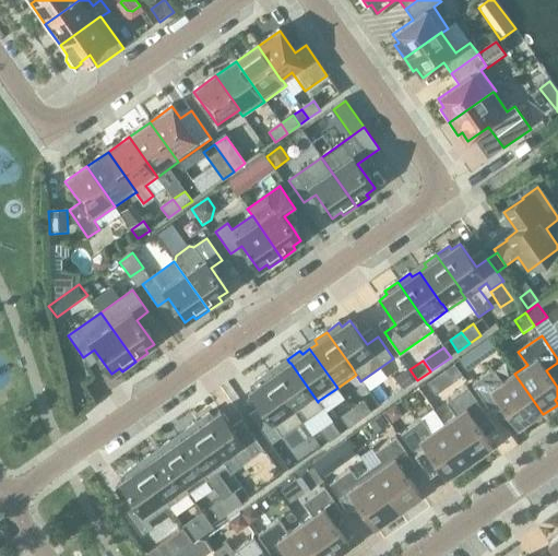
[(281,364),(269,373),(303,422),(322,409),(318,401),(318,402),(291,363),(289,363),(283,368),(281,364)]
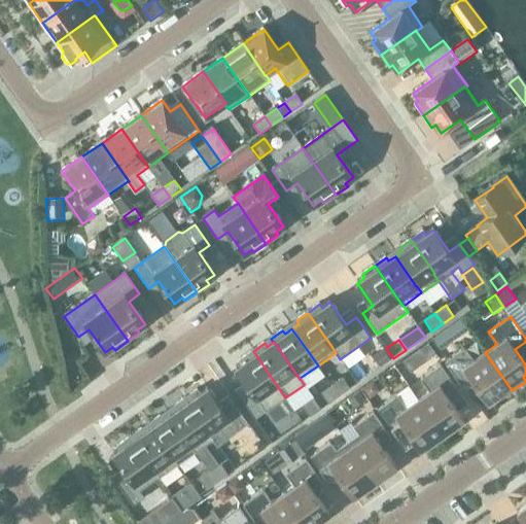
[(427,343),(415,352),(416,352),(423,363),(435,355),(428,344),(427,343)]
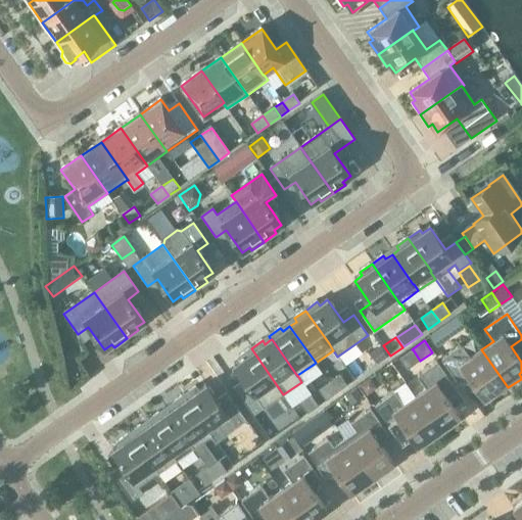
[(508,387),(481,349),(470,358),(462,345),(441,360),(459,383),(468,376),(484,398),(491,393),(494,397),(508,387)]
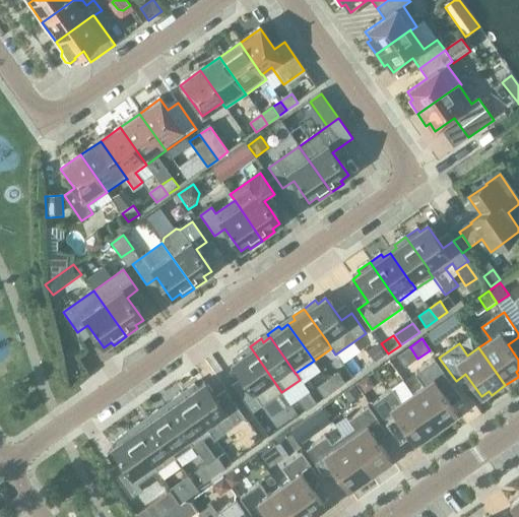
[(368,352),(376,363),(385,357),(386,356),(378,345),(368,352)]
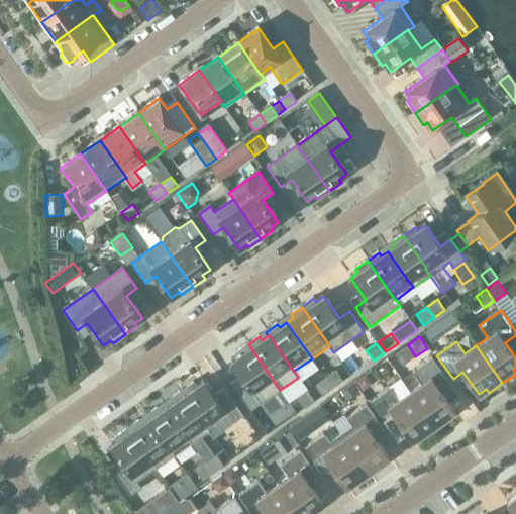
[(246,384),(236,391),(250,411),(280,390),(248,344),(236,352),(238,356),(231,362),(246,384)]
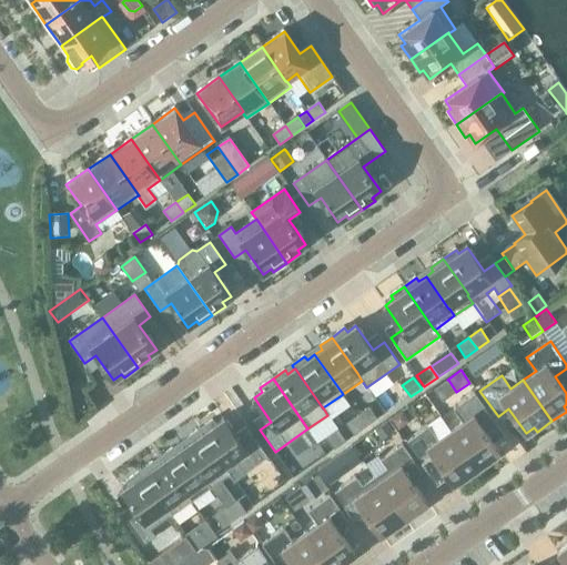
[(447,426),(479,472),(495,462),(492,457),(499,452),(482,427),(493,420),(475,394),(453,410),(459,419),(447,426)]
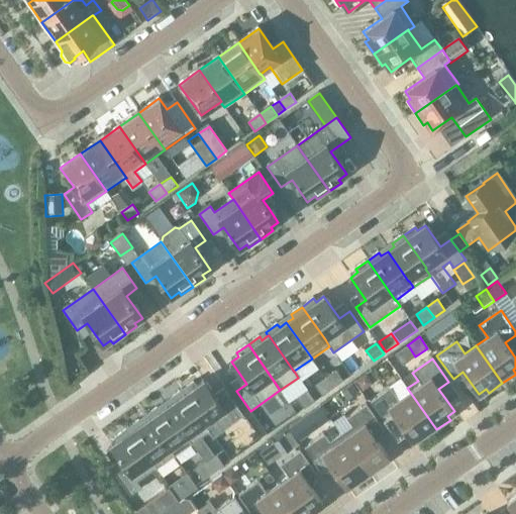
[(325,378),(333,389),(343,382),(335,371),(325,378)]
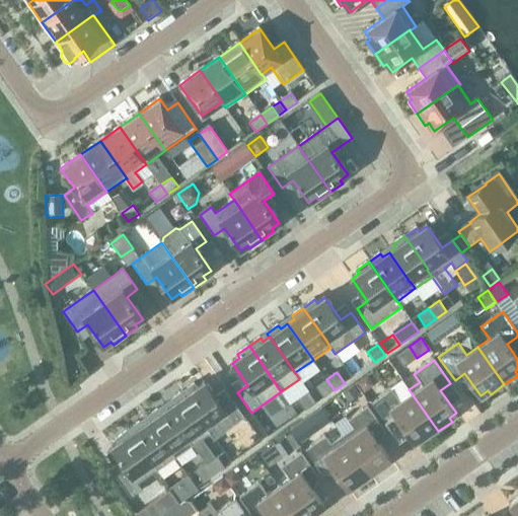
[(375,386),(368,376),(358,383),(365,393),(375,386)]
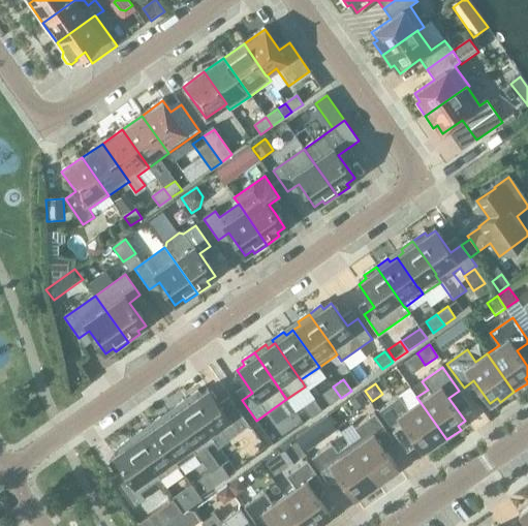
[(341,398),(333,387),(322,395),(330,405),(341,398)]
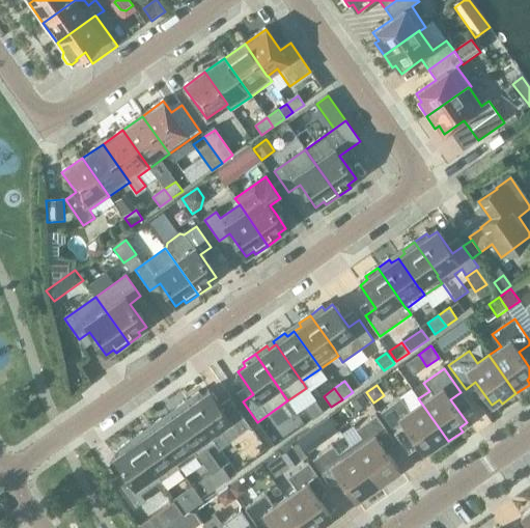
[(448,441),(418,398),(411,389),(399,397),(400,399),(381,413),(397,437),(408,429),(423,452),(431,447),(434,451),(448,441)]
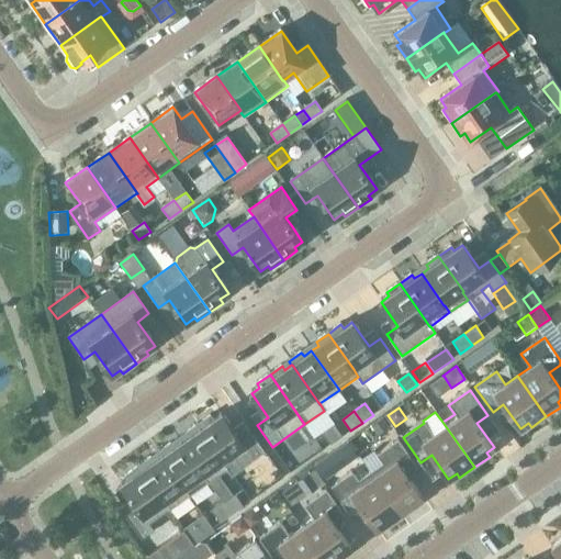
[(228,469),(227,469),(232,476),(266,453),(249,431),(238,438),(222,414),(213,420),(211,416),(198,425),(228,469)]
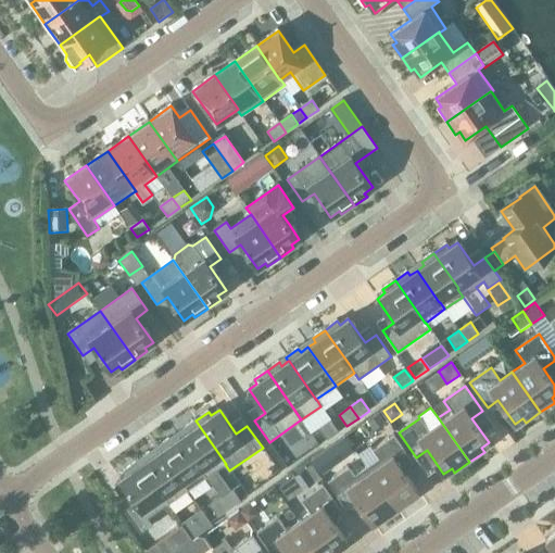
[(387,424),(379,414),(374,418),(369,420),(377,431),(387,424)]
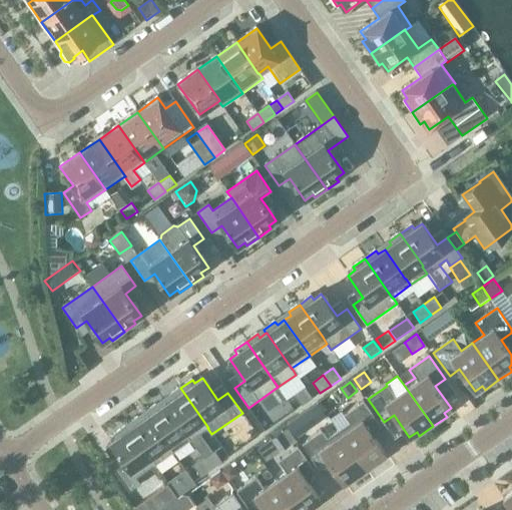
[(207,428),(208,428),(180,388),(169,396),(171,399),(164,404),(190,440),(207,428)]
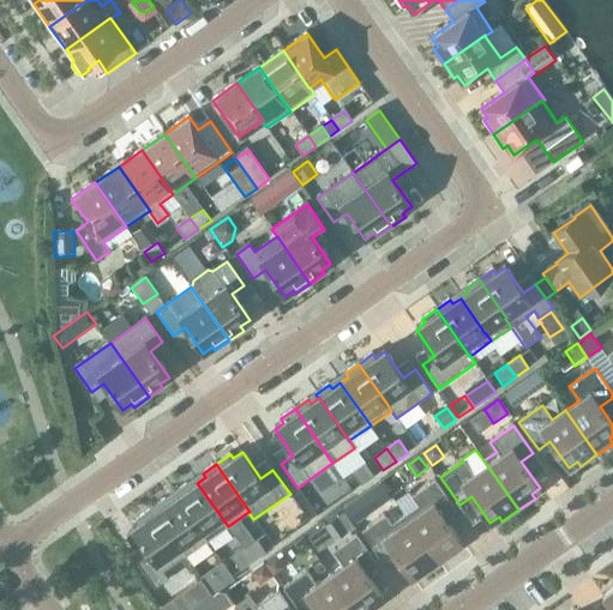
[(353,472),(361,485),(374,476),(365,464),(353,472)]
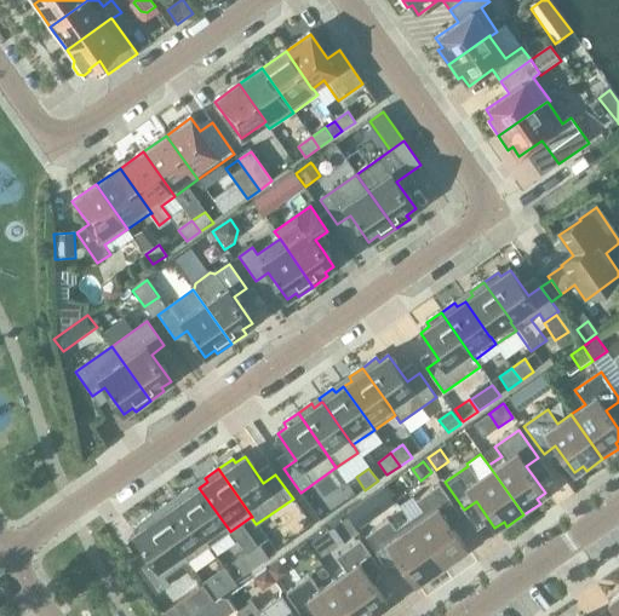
[(410,520),(443,570),(460,559),(457,554),(465,548),(447,522),(459,513),(440,485),(416,502),(423,511),(410,520)]
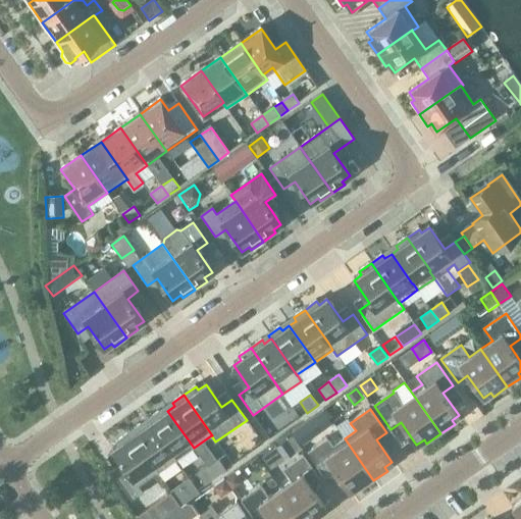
[(147,421),(149,424),(150,423),(175,460),(194,448),(167,411),(161,416),(159,413),(147,421)]
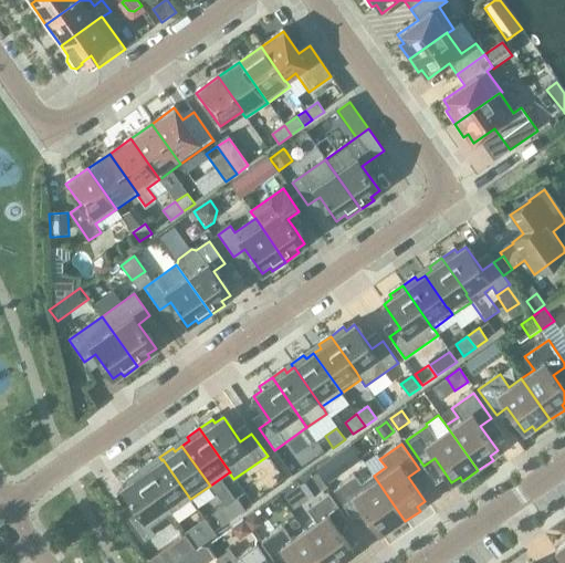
[(352,446),(316,470),(321,478),(356,452),(352,446)]
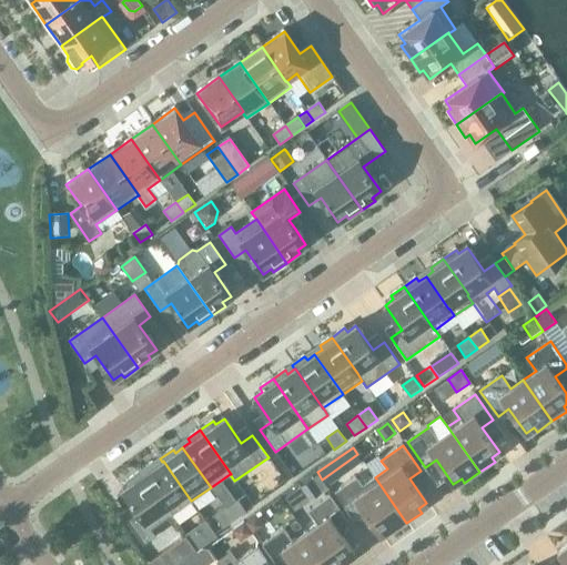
[(163,461),(162,462),(155,466),(153,463),(141,472),(172,515),(191,501),(163,461)]
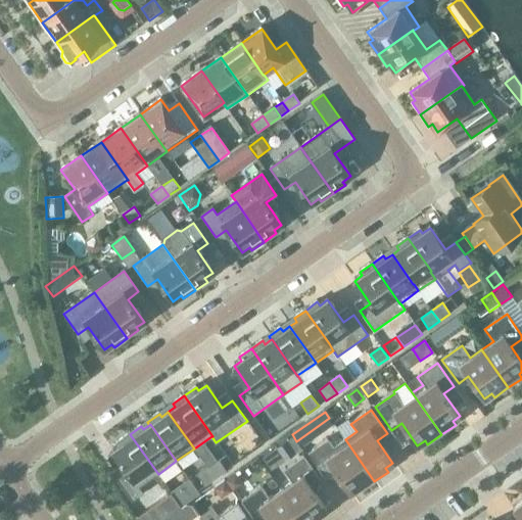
[(158,474),(130,434),(117,442),(120,445),(112,452),(128,474),(117,481),(132,502),(144,493),(139,487),(158,474)]
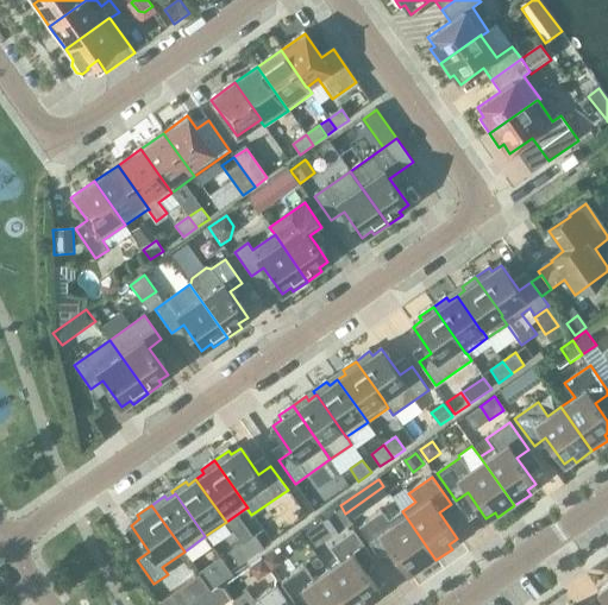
[(436,560),(402,511),(388,521),(382,511),(358,528),(378,555),(389,547),(408,573),(417,567),(420,572),(436,560)]
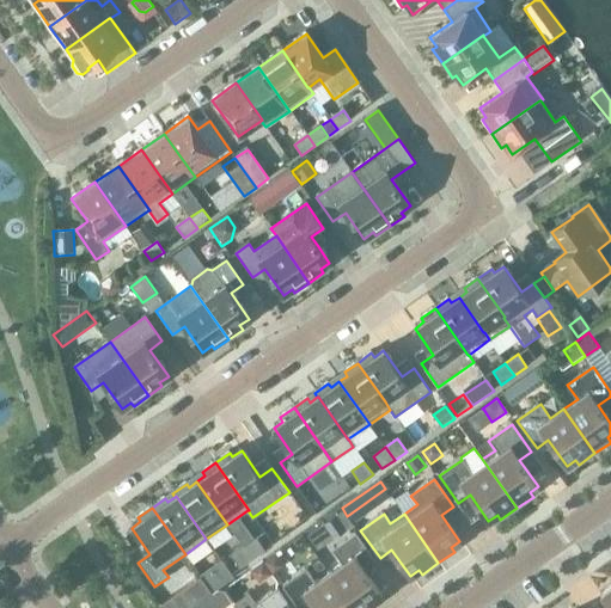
[(336,515),(306,535),(317,551),(346,530),(336,515)]
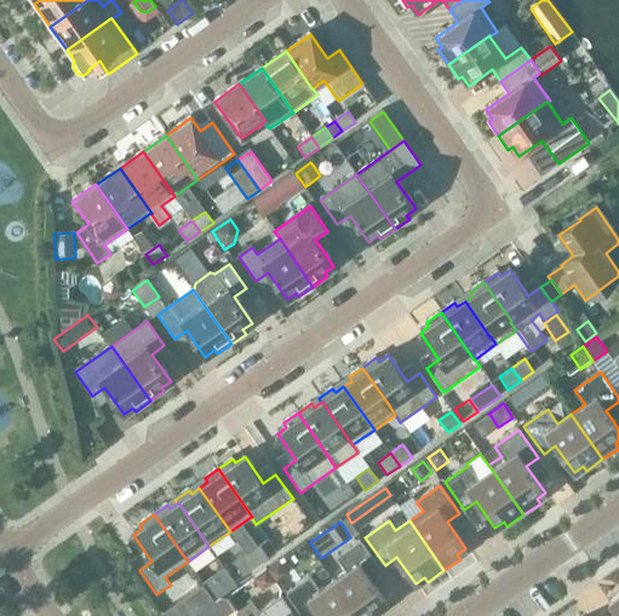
[(332,580),(357,615),(382,615),(378,610),(387,604),(367,576),(379,568),(360,540),(336,557),(345,571),(332,580)]
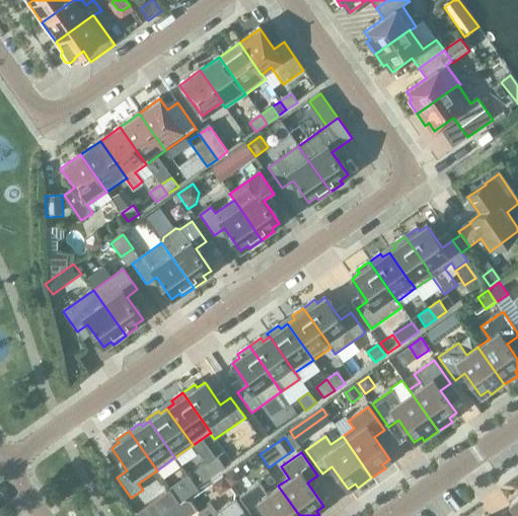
[(217,457),(206,464),(214,475),(224,467),(217,457)]
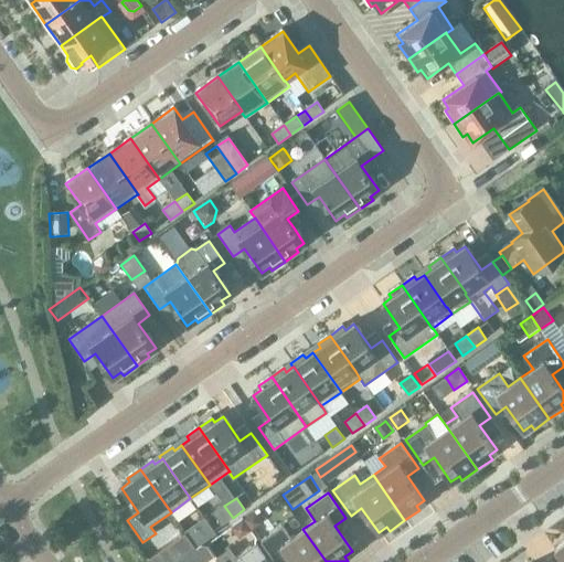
[(224,506),(213,513),(221,526),(233,518),(224,506)]
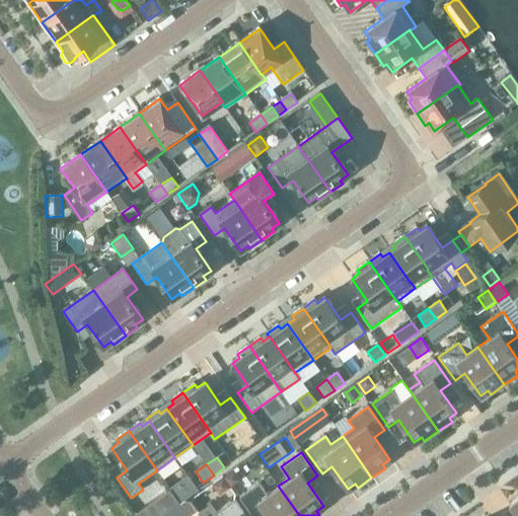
[(223,477),(230,489),(240,482),(233,470),(223,477)]
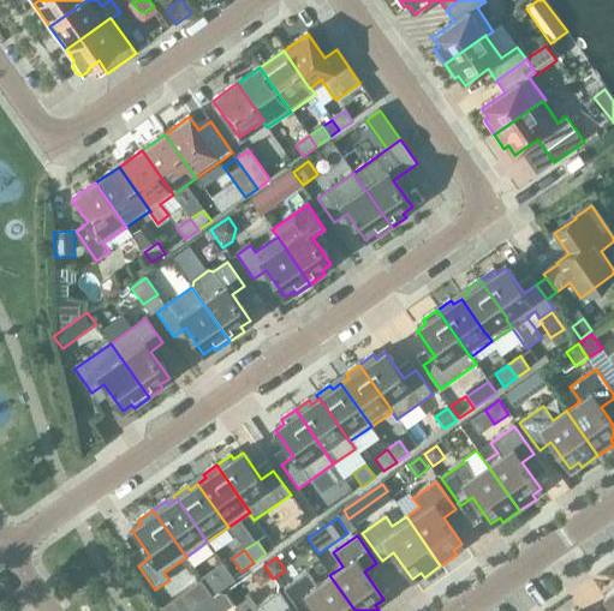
[(234,580),(222,563),(201,579),(213,597),(234,580)]
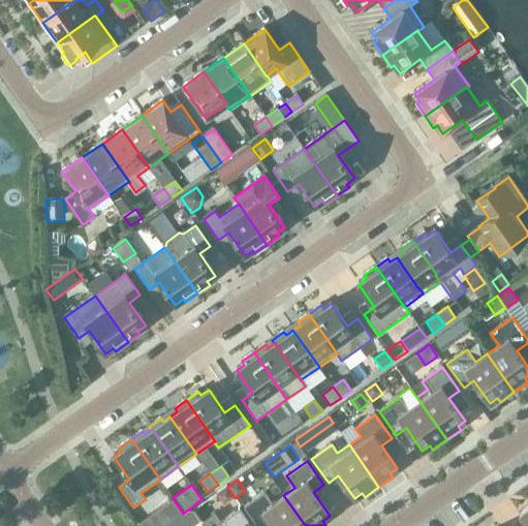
[(224,505),(235,498),(227,487),(216,495),(224,505)]
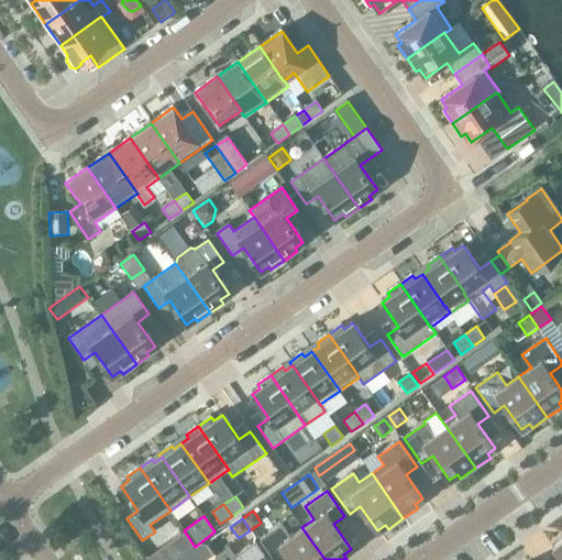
[(324,559),(301,527),(290,536),(282,524),(260,539),(274,559),(284,559),(288,557),(290,559),(324,559)]
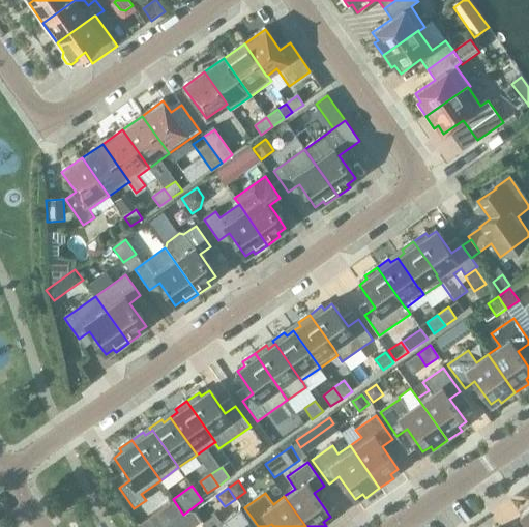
[(528,509),(520,516),(527,526),(528,526),(528,509)]
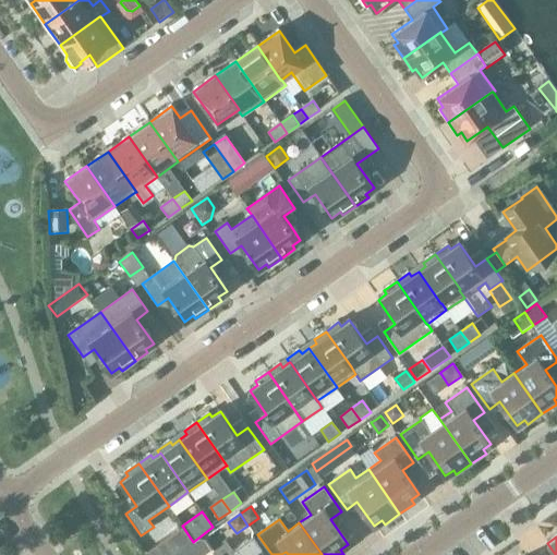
[(265,554),(253,538),(231,552),(228,546),(217,554),(265,554)]
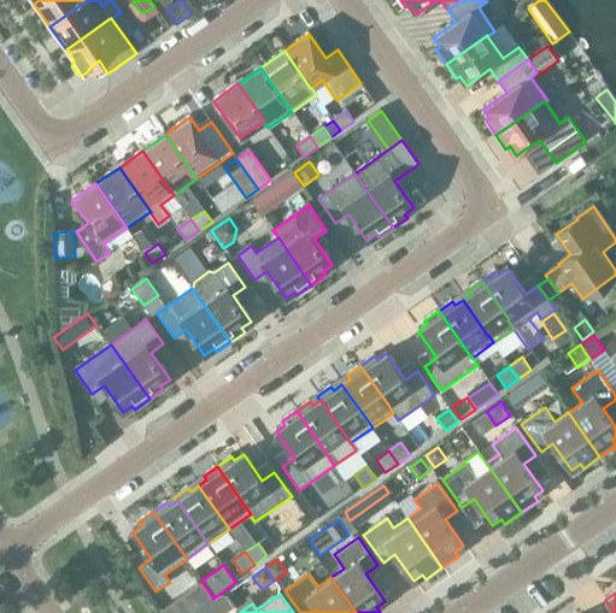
[(224,612),(215,599),(194,612),(224,612)]
